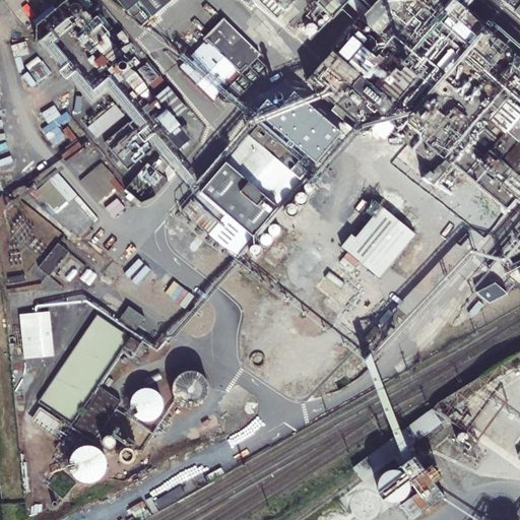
[(120,0),(141,24),(170,0),(120,0)]
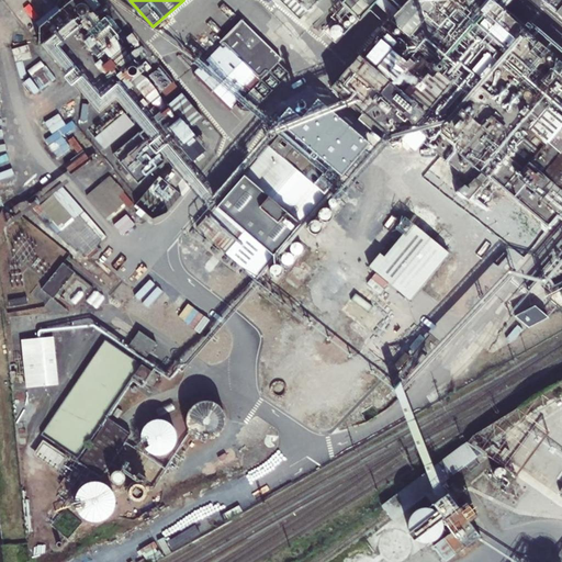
[(321,0),(277,0),(299,22),(321,0)]
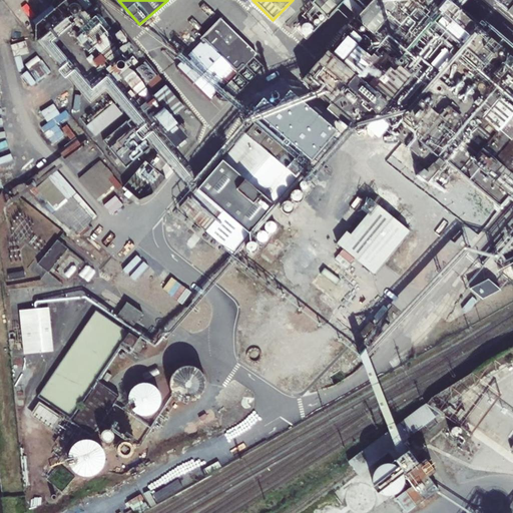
[(314,0),(289,26),(305,42),(345,2),(360,17),(365,13),(352,0),(314,0)]
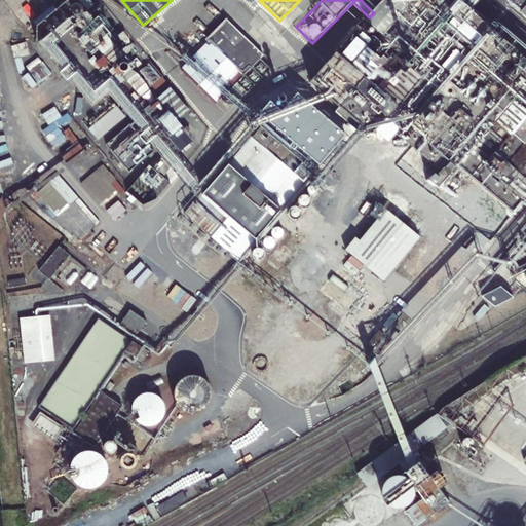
[(385,0),(374,13),(369,17),(313,81),(373,135),(376,132),(387,142),(399,129),(448,173),(439,183),(494,232),(525,196),(525,60),(453,0),(385,0)]
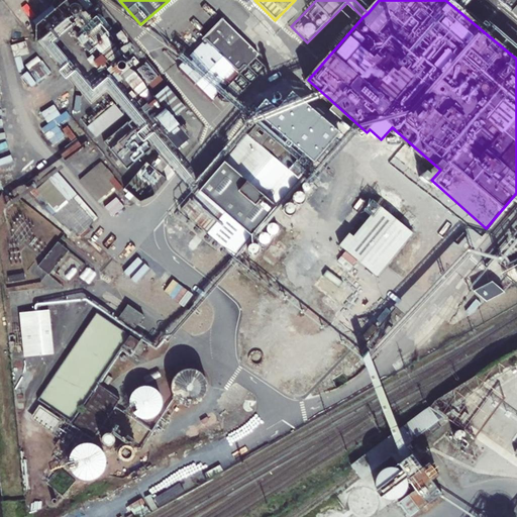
[(516,0),(502,0),(499,4),(516,19),(516,0)]
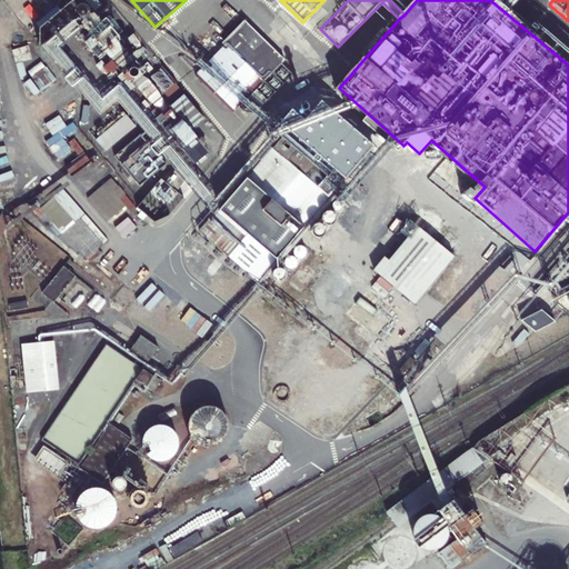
[(249,18),(227,41),(229,42),(200,72),(237,109),(289,57),(249,18)]
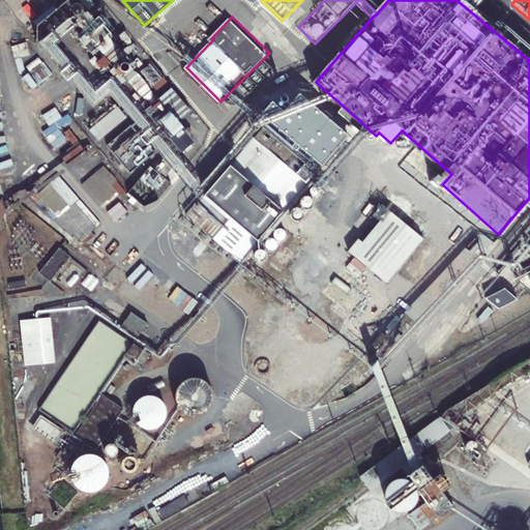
[(10,48),(13,59),(29,55),(26,42),(10,48)]
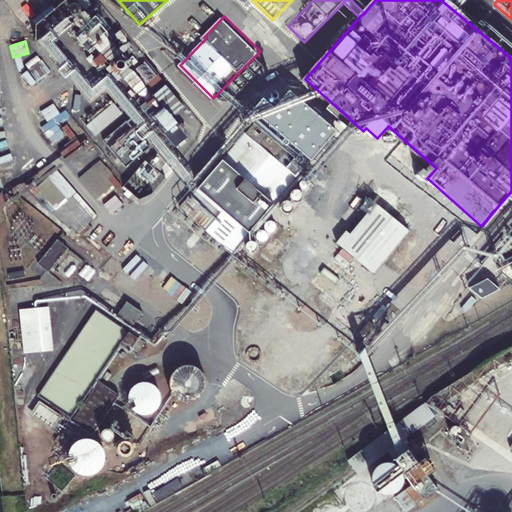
[(42,62),(21,74),(24,79),(34,74),(37,79),(48,73),(42,62)]
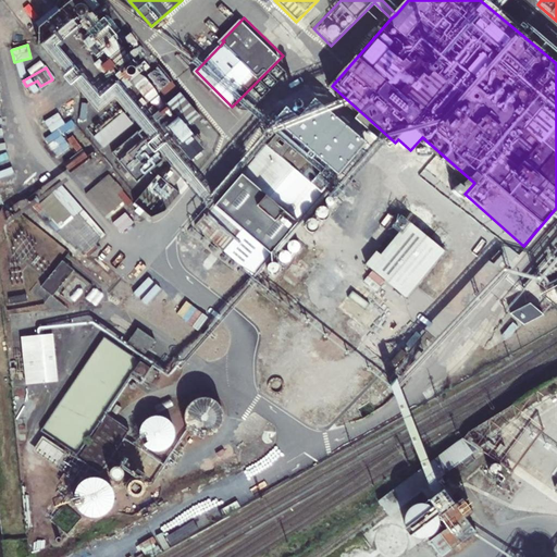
[(157,69),(148,77),(166,98),(176,89),(157,69)]
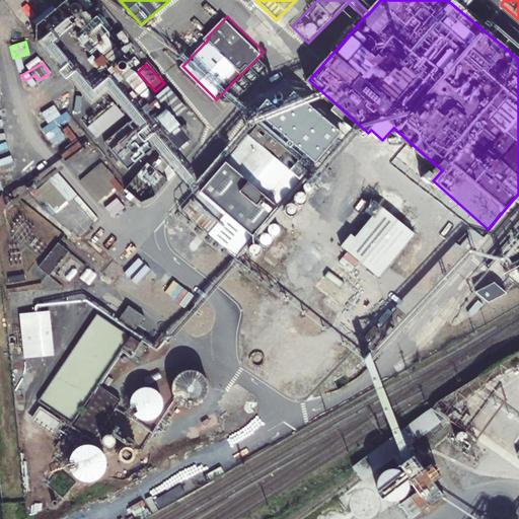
[(54,105),(41,114),(48,126),(42,130),(63,163),(83,150),(66,124),(71,121),(65,110),(59,115),(54,105)]
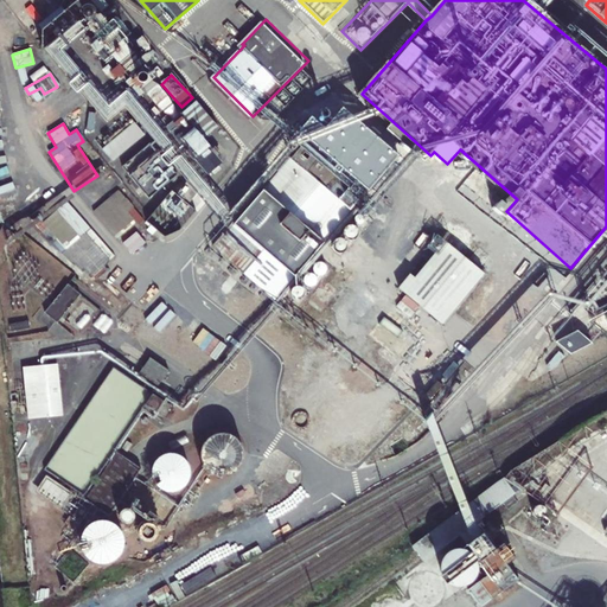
[(310,138),(215,248),(275,300),(370,191),(378,197),(381,193),(382,195),(384,195),(387,193),(385,191),(385,189),(396,172),(375,153),(356,177),(310,138)]
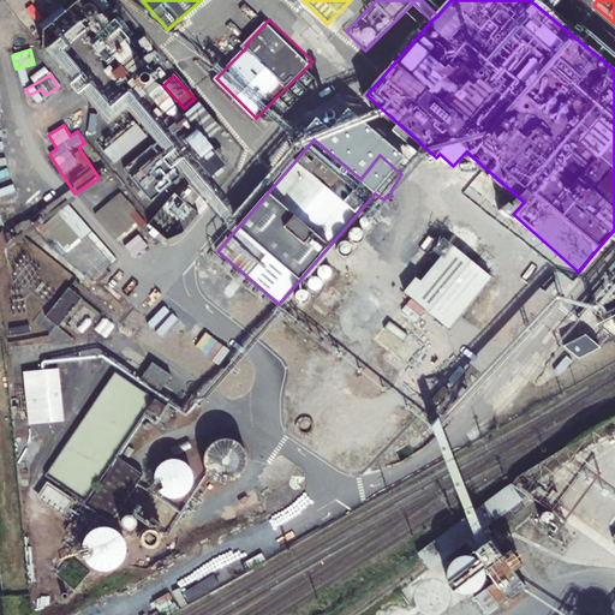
[(37,228),(89,287),(118,261),(66,203),(37,228)]
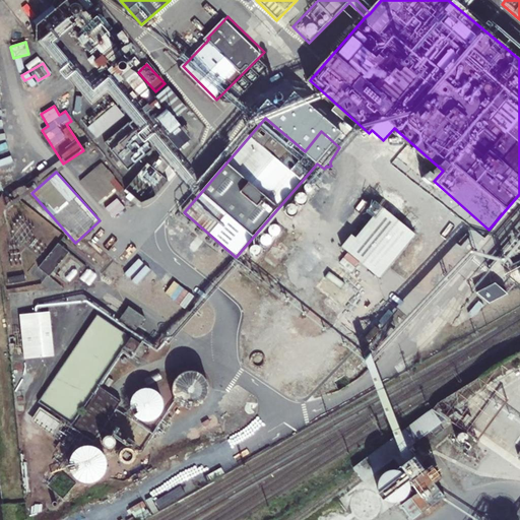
[(60,240),(40,263),(50,272),(70,248),(60,240)]
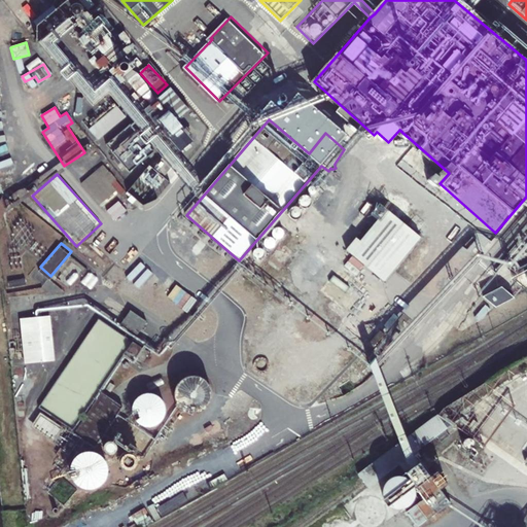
[(208,252),(199,264),(212,276),(222,265),(208,252)]
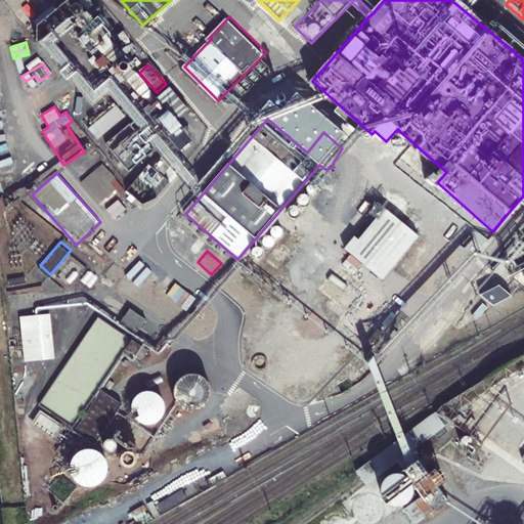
[(490,312),(510,299),(499,285),(480,298),(490,312)]
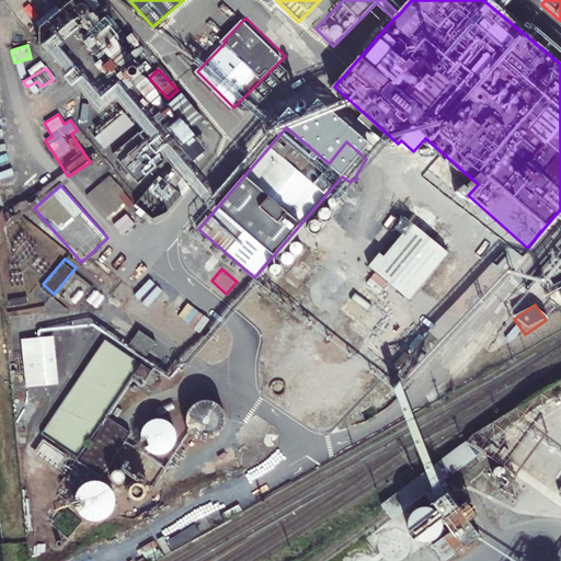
[(149,355),(156,340),(137,330),(129,346),(149,355)]
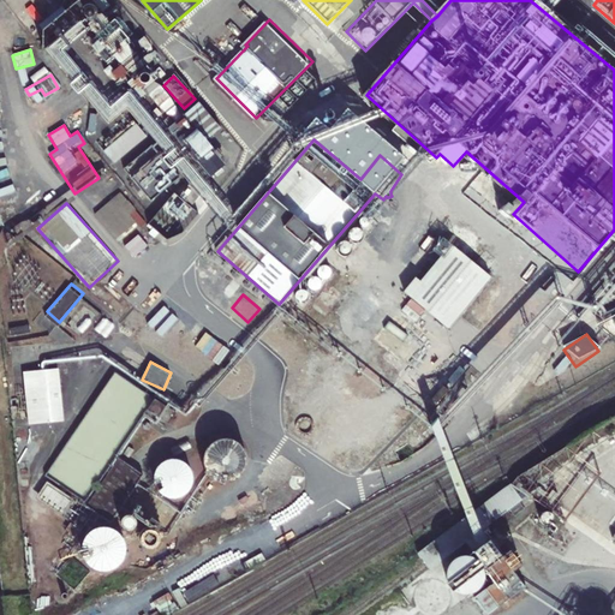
[(59,364),(25,366),(30,418),(64,415),(59,364)]
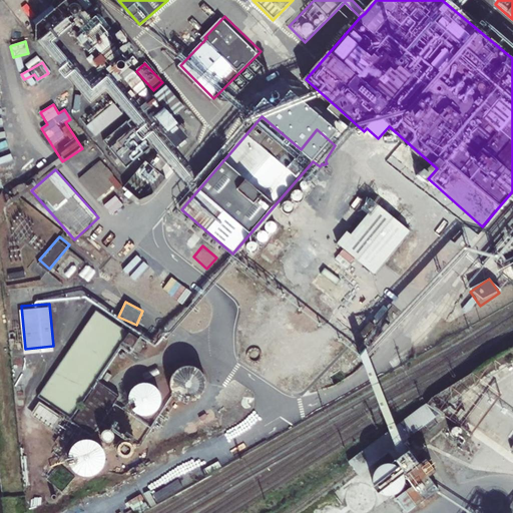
[(117,314),(114,319),(130,331),(133,327),(117,314)]
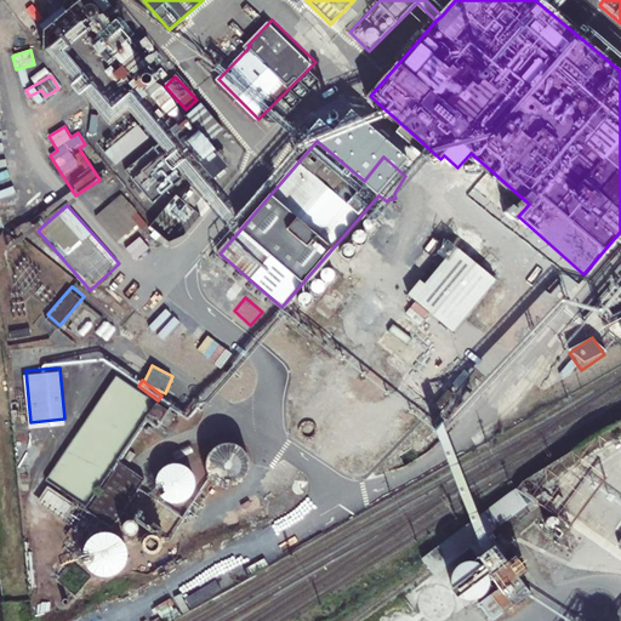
[(144,422),(157,429),(169,410),(157,403),(144,422)]
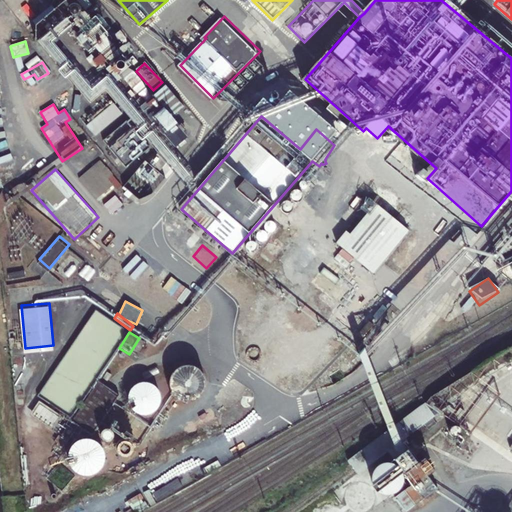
[(432,408),(442,415),(511,463),(511,347),(510,349),(426,403),(432,408)]
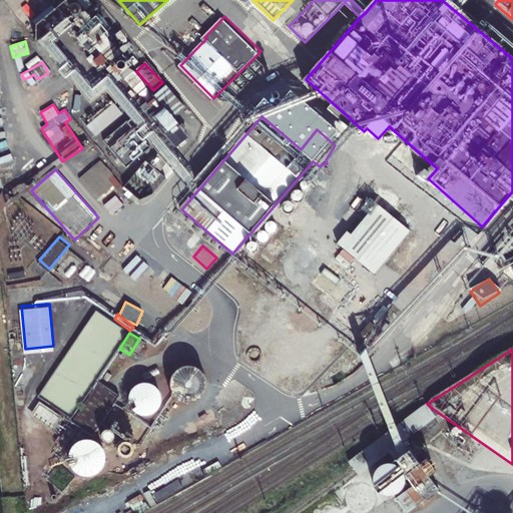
[(170,407),(203,408),(204,368),(172,367),(170,407)]
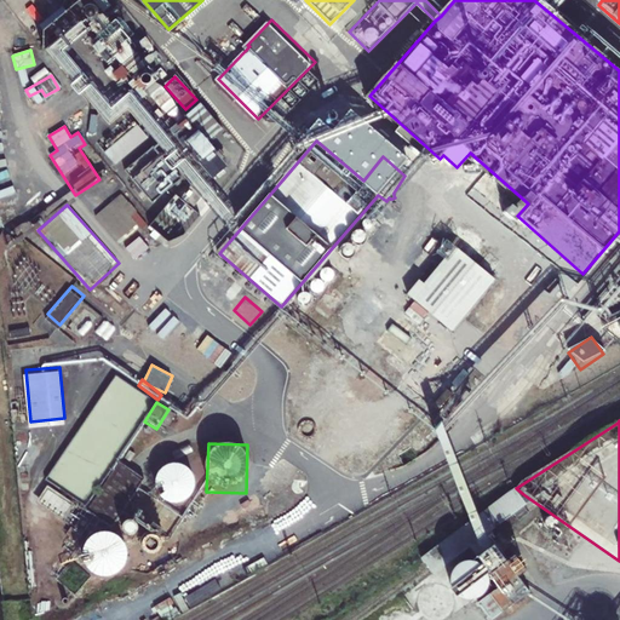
[(121,458),(89,505),(112,522),(144,474),(121,458)]
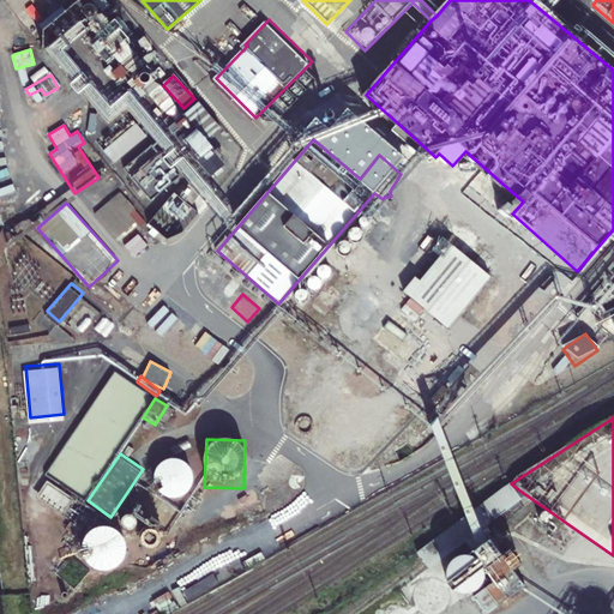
[(196,471),(164,456),(151,483),(163,489),(158,499),(179,509),(196,471)]
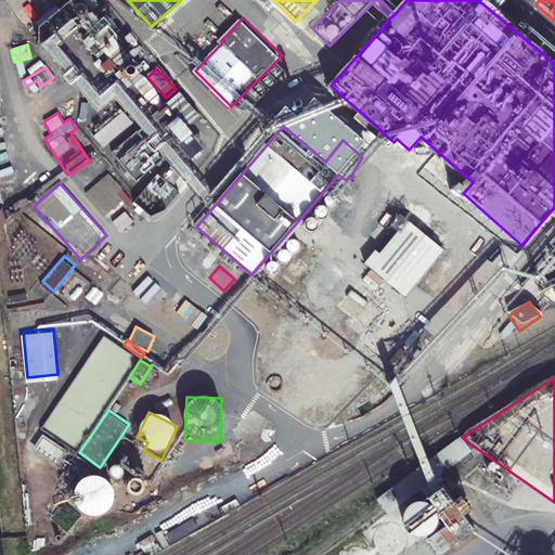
[(40,438),(34,452),(56,463),(63,450),(40,438)]
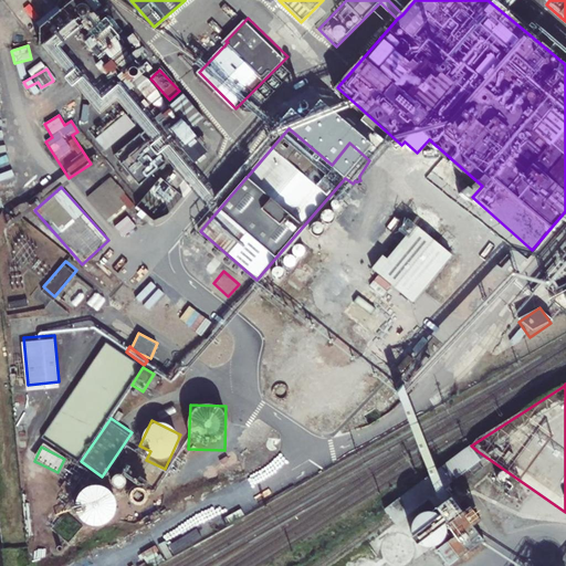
[(119,491),(138,496),(144,481),(135,478),(139,467),(128,463),(119,491)]
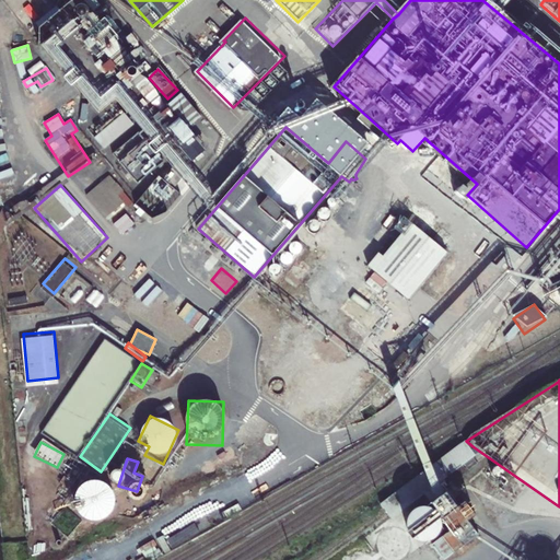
[(88,533),(117,514),(96,480),(67,500),(88,533)]
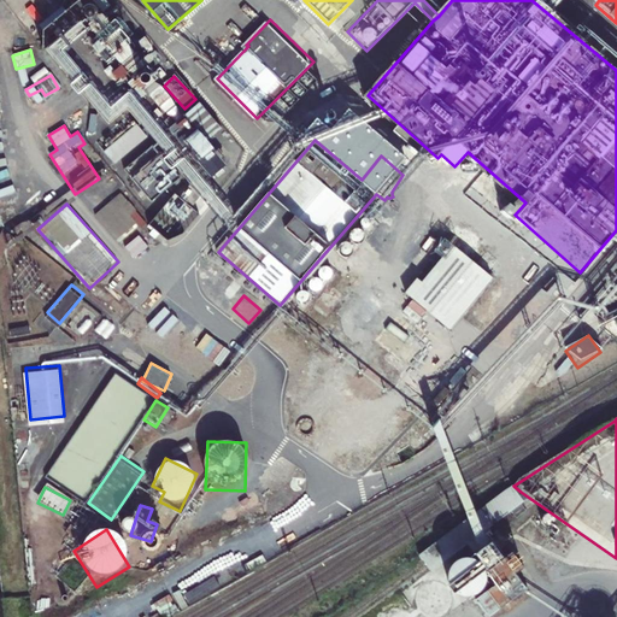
[(213,577),(183,594),(189,605),(219,589),(213,577)]
